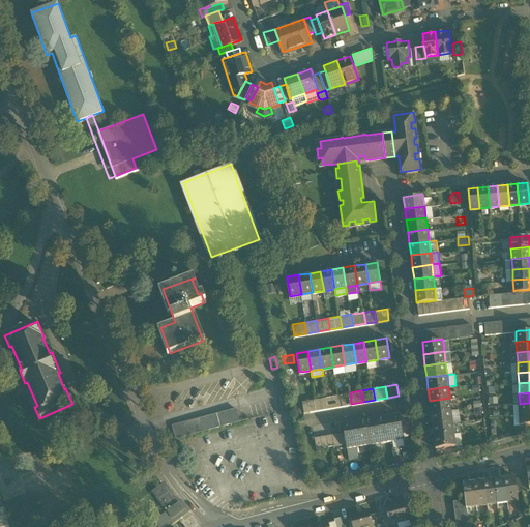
[(328,408),(340,406),(337,394),(326,397),(328,408)]
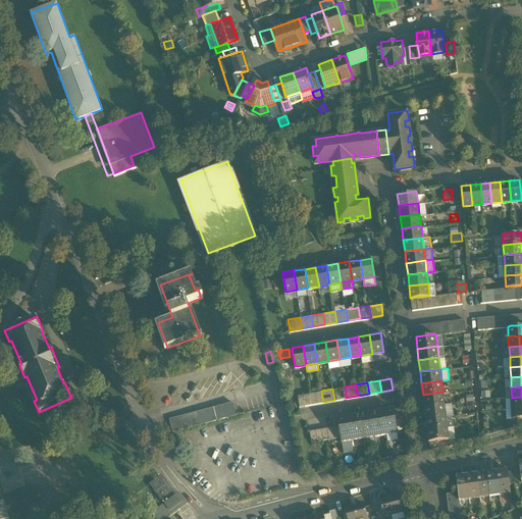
[(311,404),(323,402),(321,391),(309,393),(311,404)]
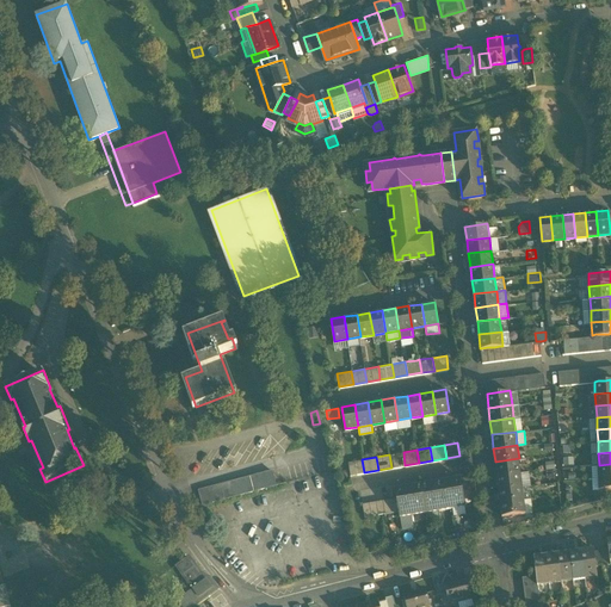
[(495,462),(497,475),(520,472),(519,458),(495,462)]
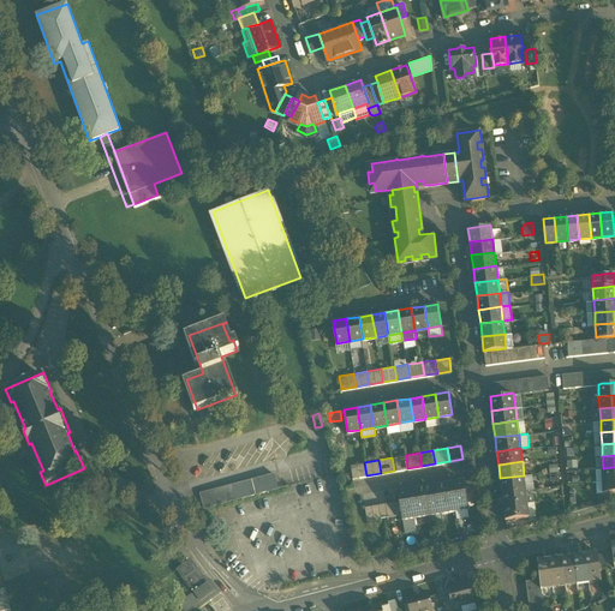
[(353,477),(366,475),(364,462),(351,465),(353,477)]
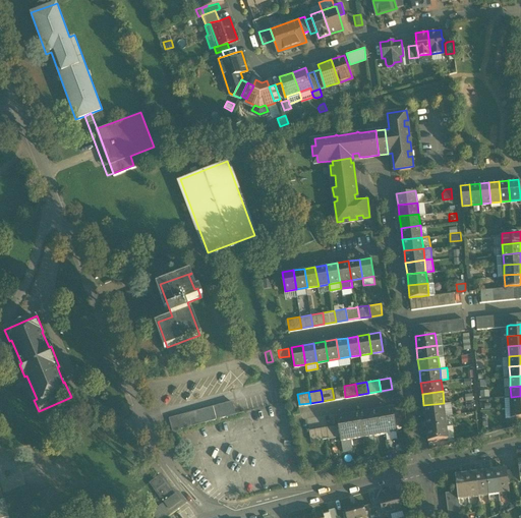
[(473,392),(464,393),(465,400),(473,399),(473,392)]
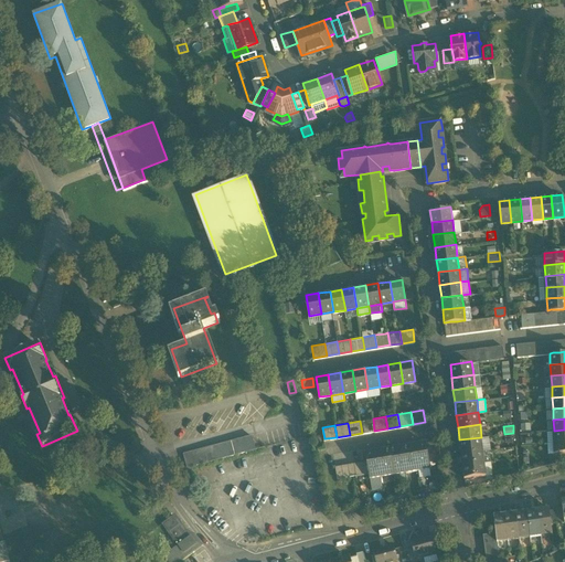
[(564,441),(564,430),(554,431),(554,442),(564,441)]
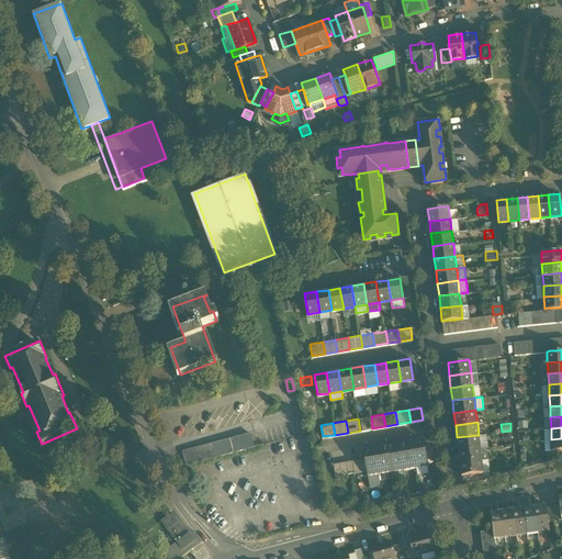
[(182,449),(186,462),(255,445),(250,431),(182,449)]
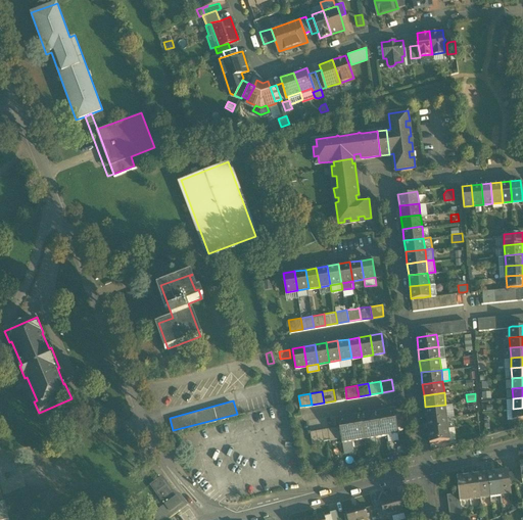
[(447,416),(454,415),(455,415),(453,404),(445,405),(447,416)]
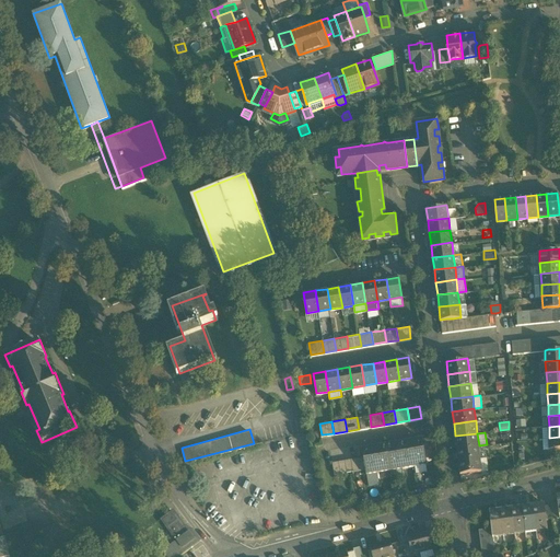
[(455,436),(457,448),(479,445),(477,433),(455,436)]
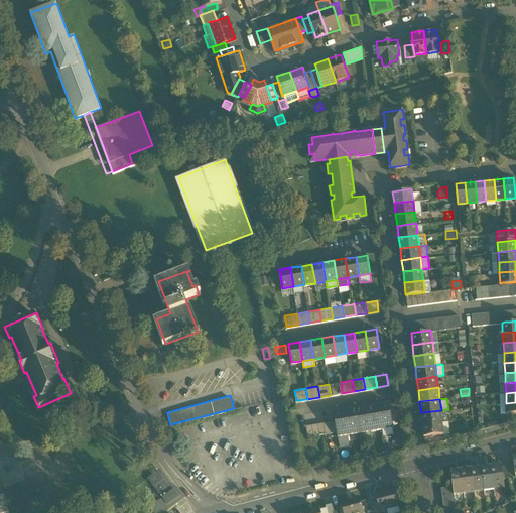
[(337,430),(338,435),(349,433),(351,433),(358,431),(382,428),(393,426),(389,402),(334,411),(335,419),(337,430)]
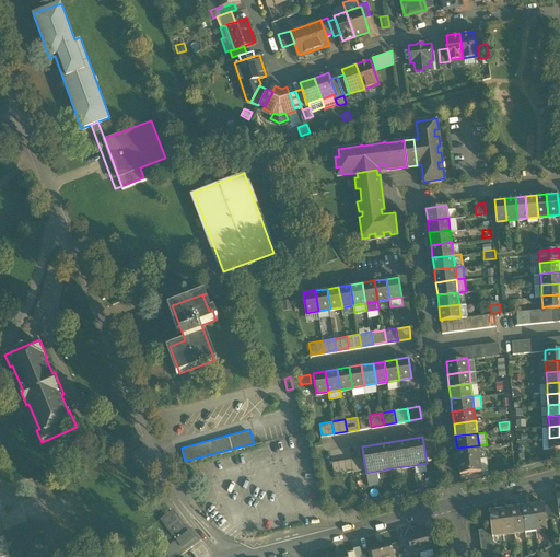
[(559,448),(559,437),(549,438),(550,449),(559,448)]
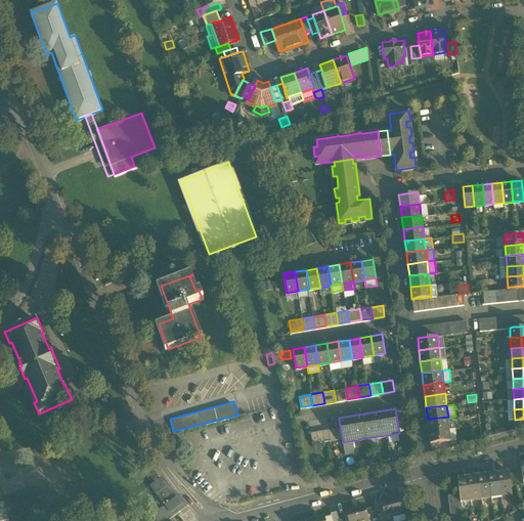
[(428,419),(429,431),(449,428),(448,417),(428,419)]
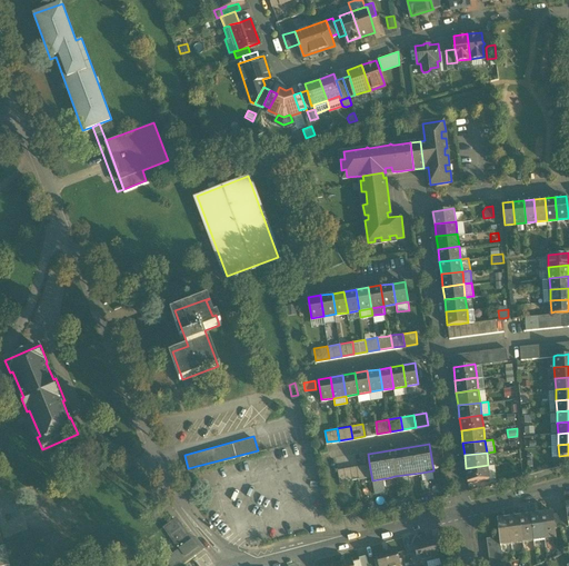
[(338,468),(339,480),(371,475),(369,463),(338,468)]
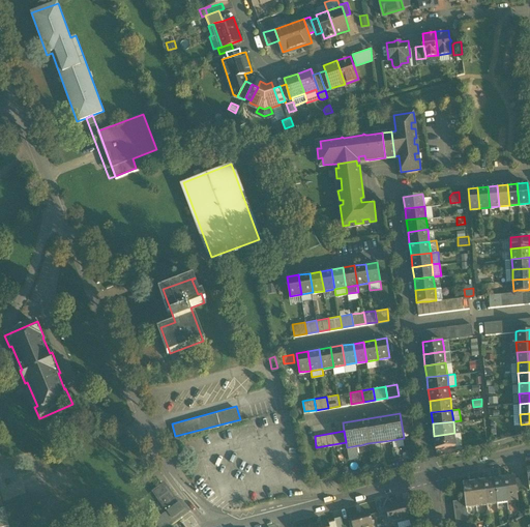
[(457,445),(454,433),(434,436),(436,447),(457,445)]
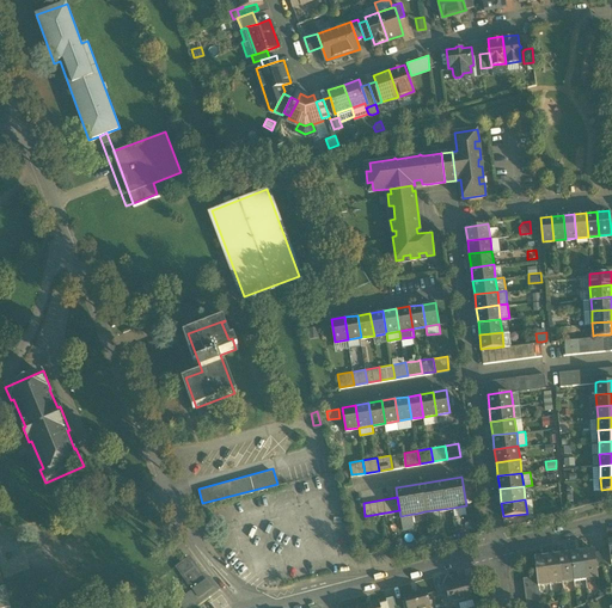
[(466,505),(453,508),(454,515),(467,513),(466,505)]
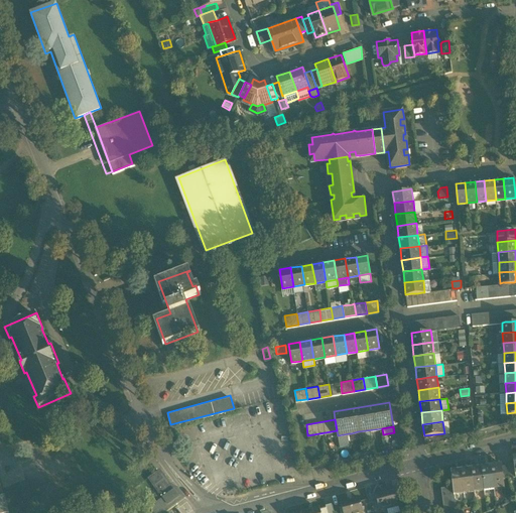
[(388,440),(379,443),(381,450),(389,447),(388,440)]
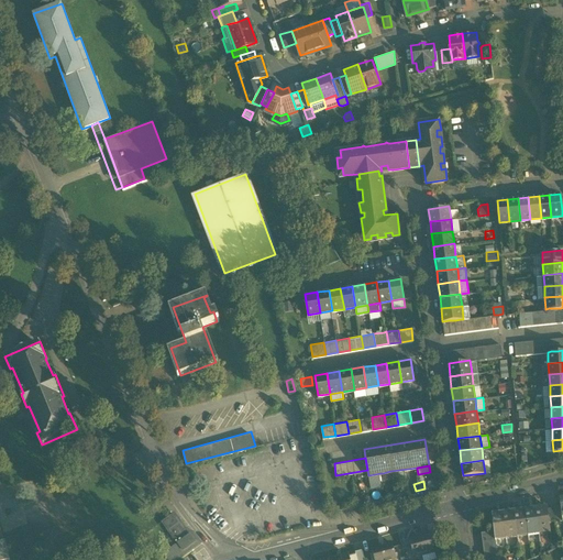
[(399,487),(389,491),(392,498),(401,495),(399,487)]
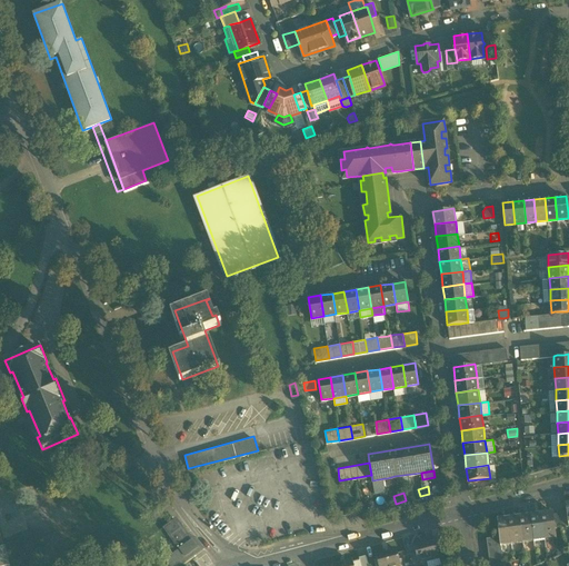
[(373,499),(366,502),(368,510),(376,508),(373,499)]
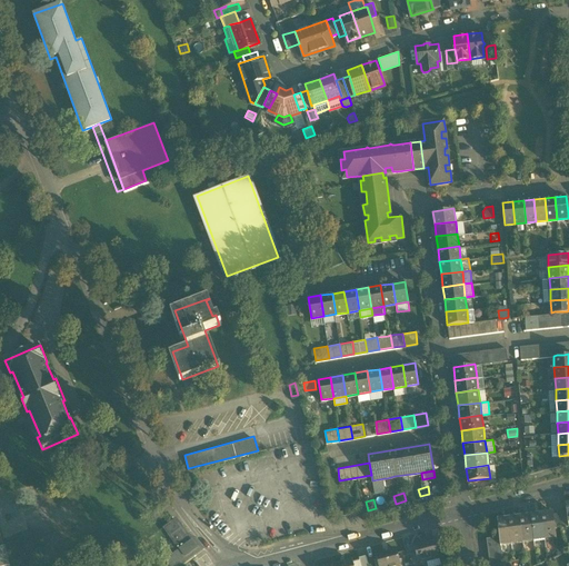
[(553,510),(541,512),(545,539),(557,537),(556,526),(553,513),(553,510)]
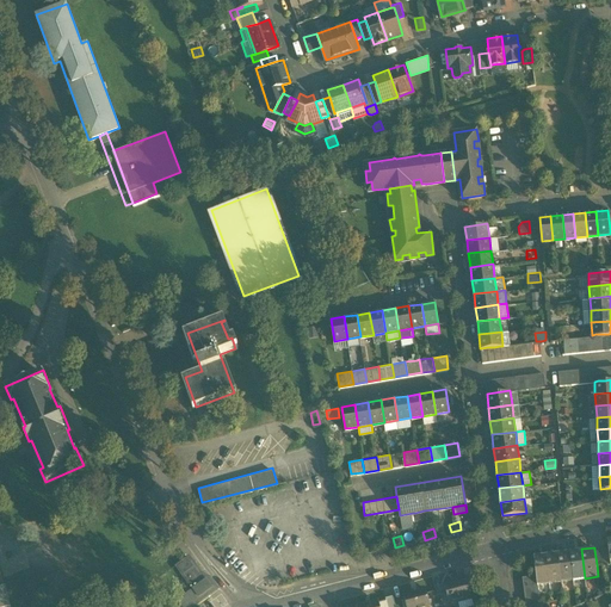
[(581,549),(569,550),(573,580),(585,578),(581,549)]
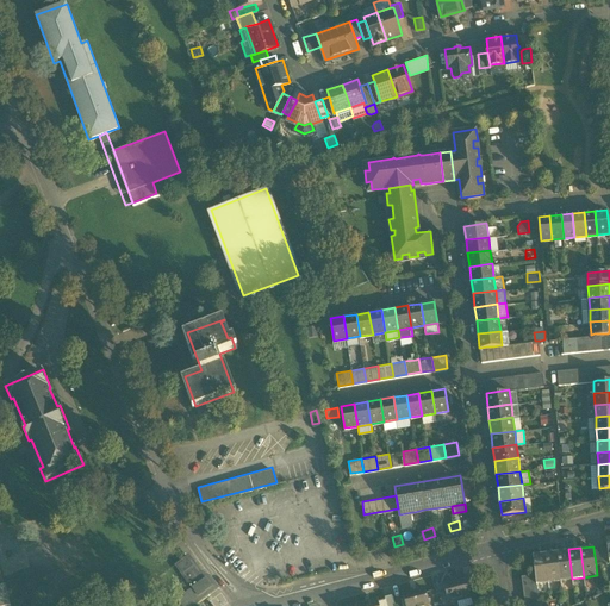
[(568,549),(556,551),(560,580),(572,579),(568,549)]
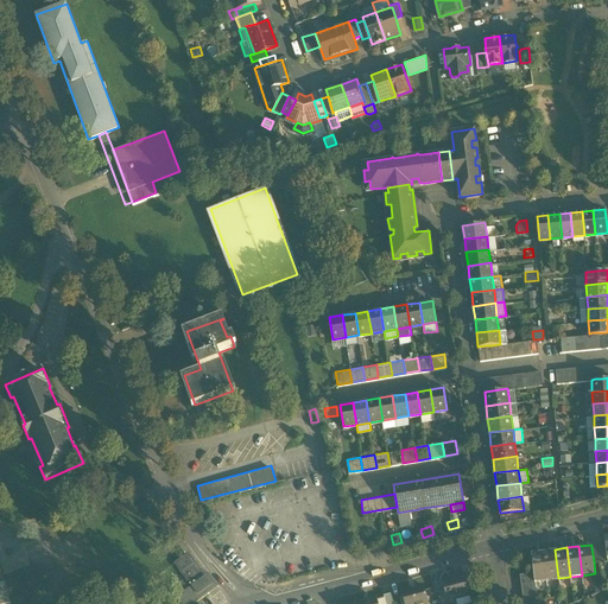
[(555,550),(544,551),(548,579),(558,578),(555,550)]
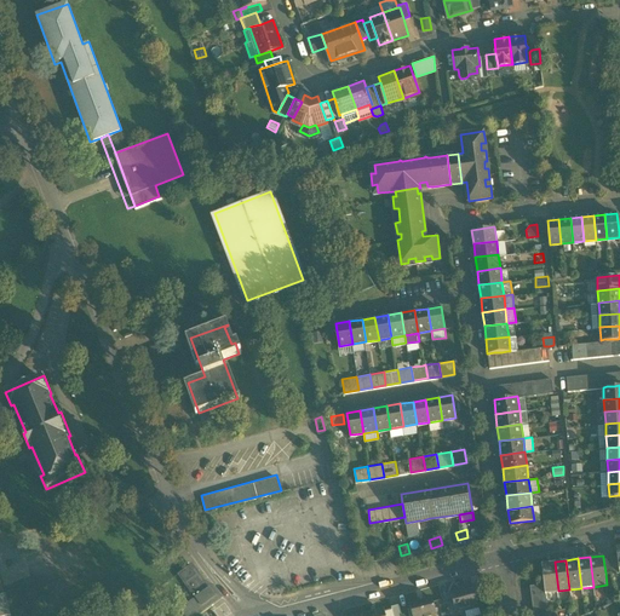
[(546,593),(558,591),(555,562),(541,563),(544,582),(545,593),(546,593)]
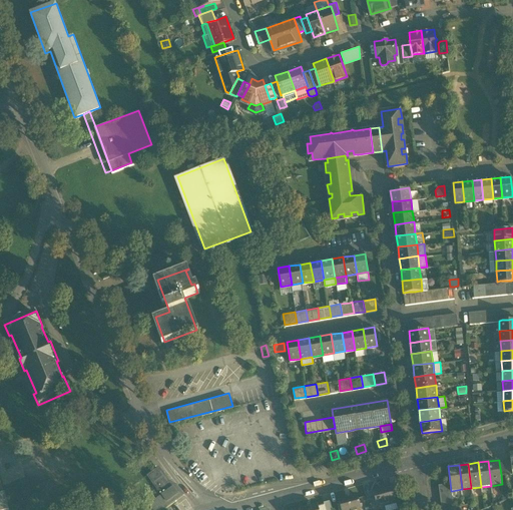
[(158,489),(159,489),(153,481),(163,474),(169,482),(167,483),(165,485),(167,488),(173,484),(164,471),(151,480),(158,489)]
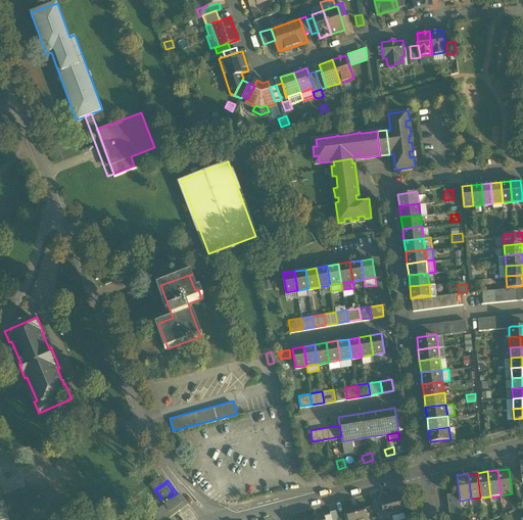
[(151,512),(157,519),(162,519),(179,509),(176,506),(182,501),(177,493),(171,498),(169,494),(171,492),(173,491),(167,483),(156,490),(162,499),(165,502),(151,512)]
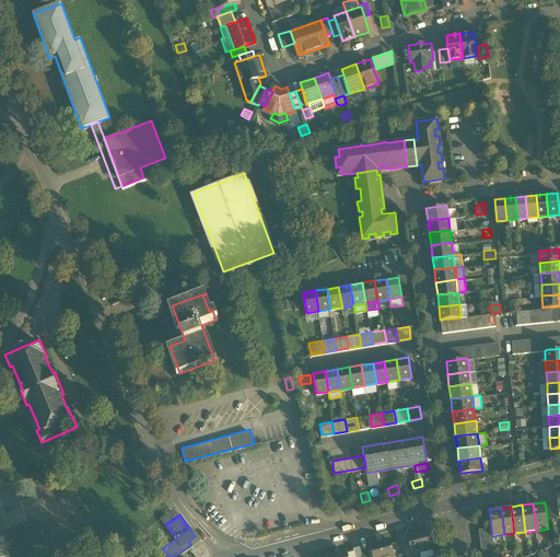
[(188,542),(191,545),(201,538),(193,525),(189,529),(195,536),(188,542)]
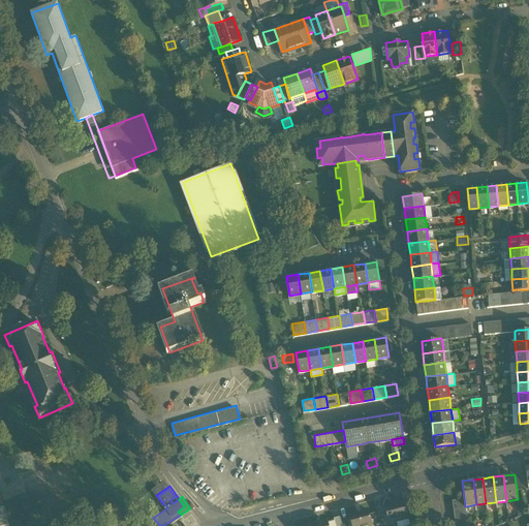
[(453,499),(455,517),(467,516),(466,506),(465,506),(464,497),(453,499)]
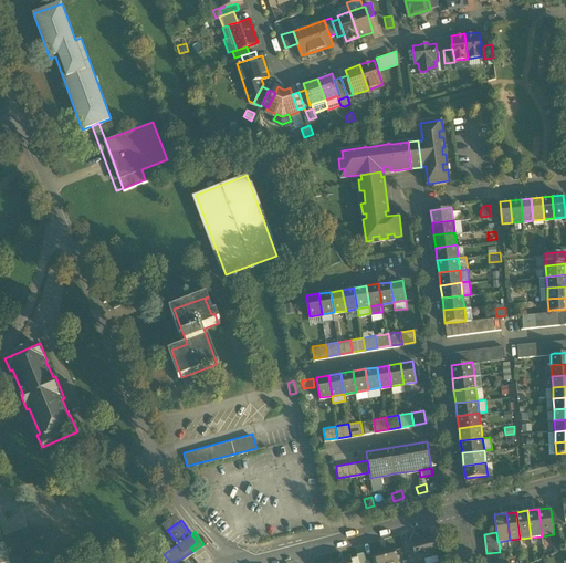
[(412,541),(417,558),(425,556),(437,553),(438,552),(433,535),(412,541)]
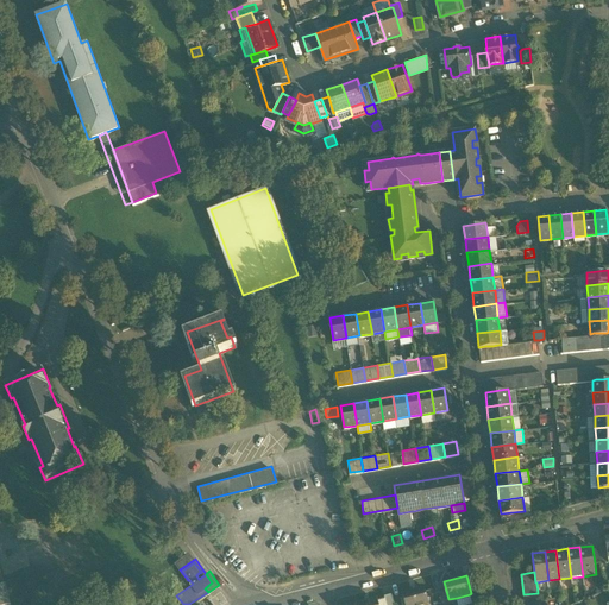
[(402,592),(406,604),(421,604),(428,603),(429,603),(425,586),(402,592)]
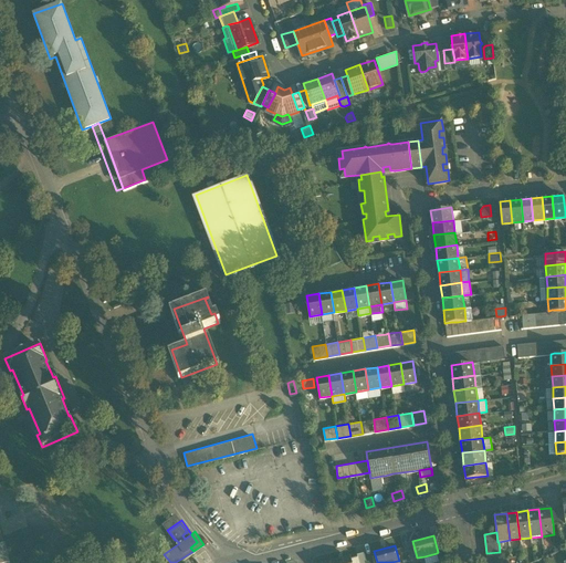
[(359,562),(367,562),(364,551),(357,553),(357,555),(359,562)]
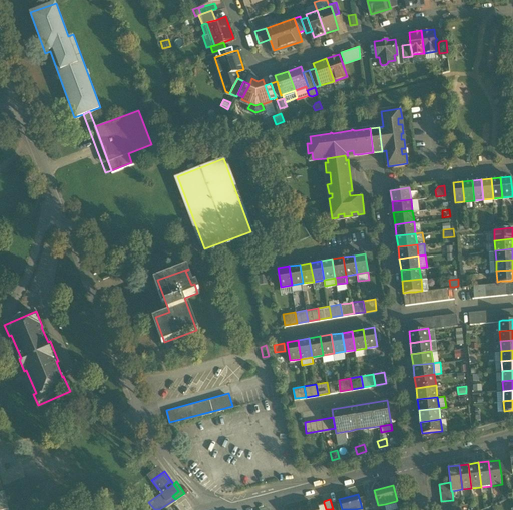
[(390,509),(398,508),(396,501),(385,504),(386,509),(390,509)]
